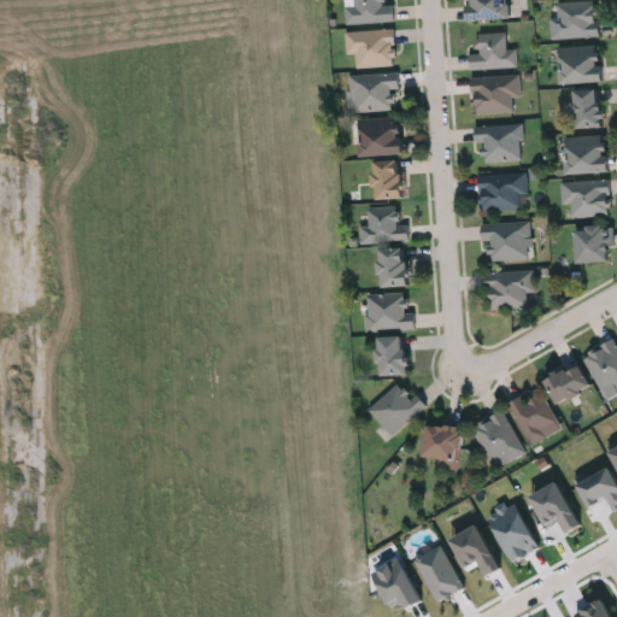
[(394,22),(347,24),(346,0),(385,0),(386,5),(393,4),(394,22)]
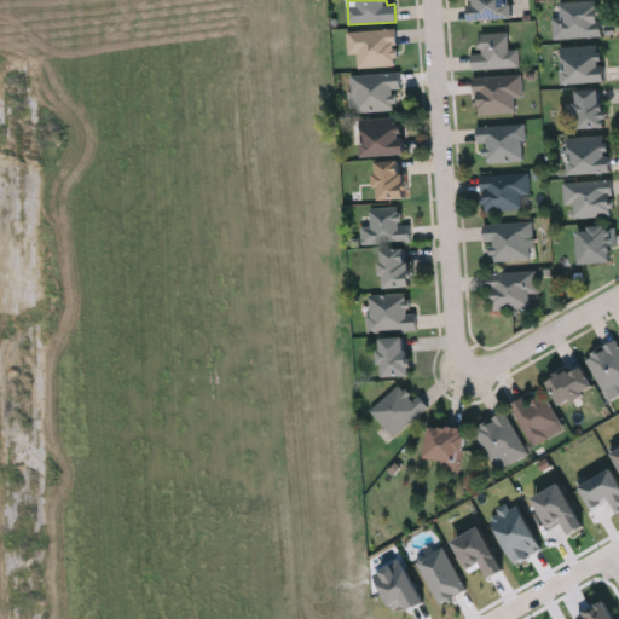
[(469,21),(469,0),(512,0),(512,19),(469,21)]
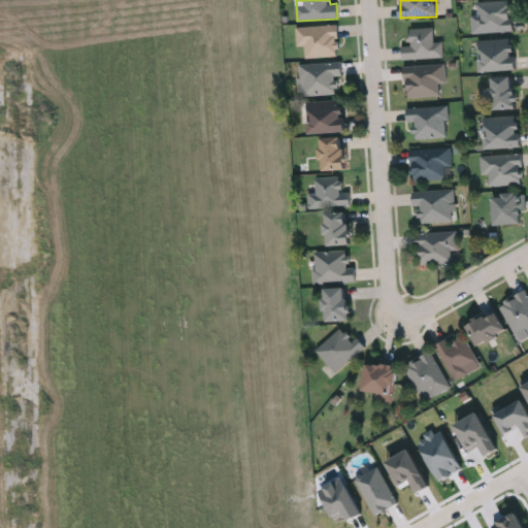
[(512,0),(513,31),(472,33),(471,2),(512,0)]
